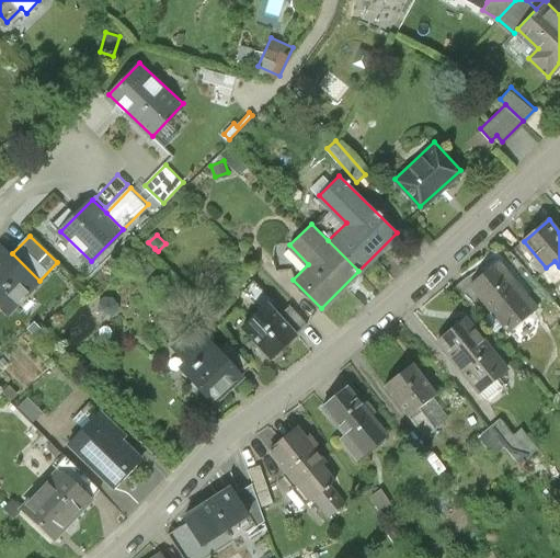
[(12,253),(2,245),(0,246),(0,304),(9,312),(40,281),(12,253)]
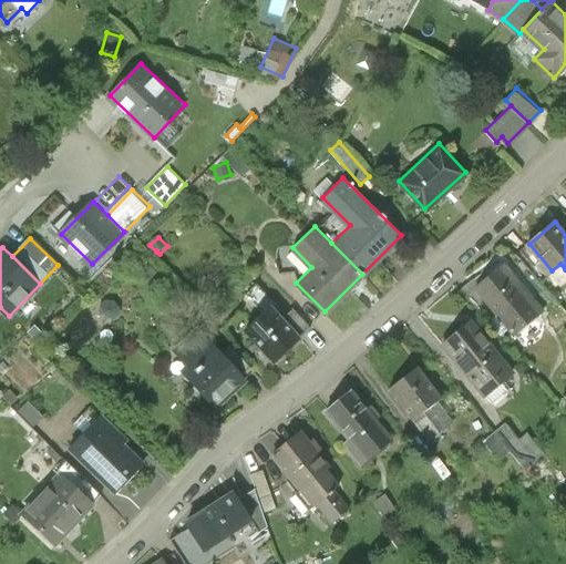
[(543,313),(506,267),(477,290),(514,335),(543,313)]
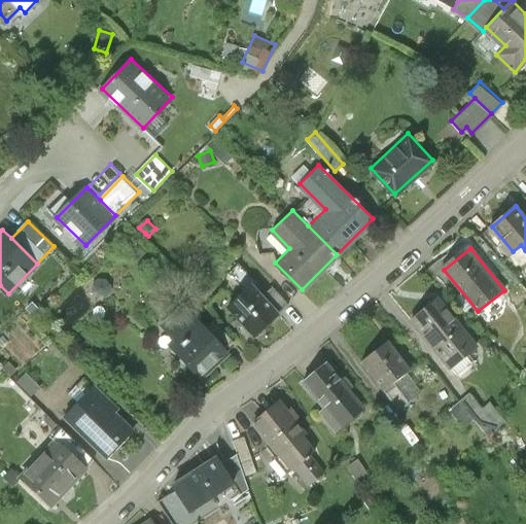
[(100,279),(95,284),(95,290),(100,295),(107,295),(111,290),(111,283),(107,279),(100,279)]
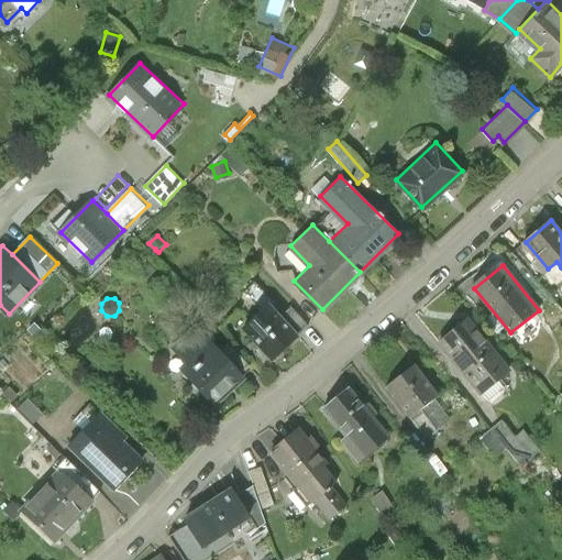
[(282,316),(270,305),(243,329),(273,360),(298,335),(282,316)]
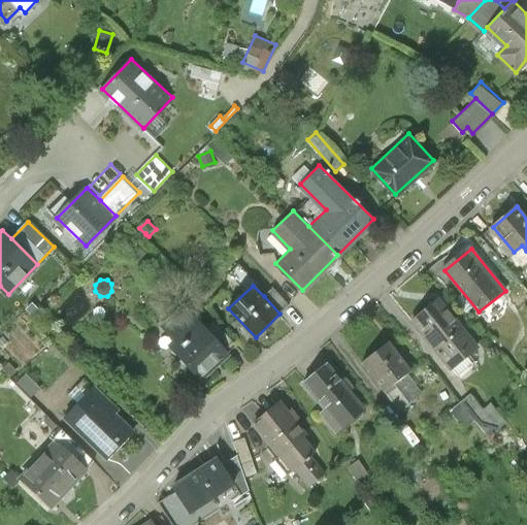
[(264,296),(280,314),(290,304),(274,288),(264,296)]
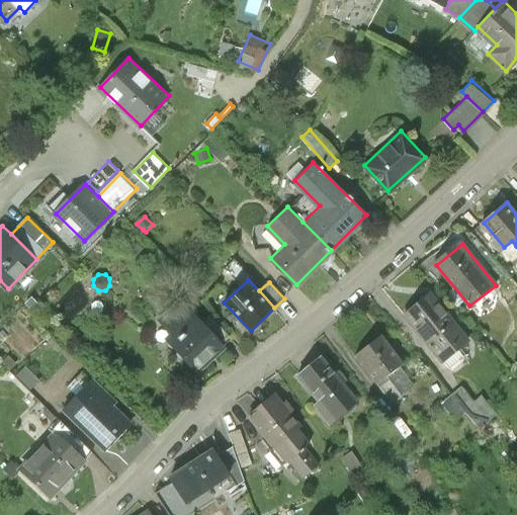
[(468,340),(431,293),(406,314),(444,360),(468,340)]
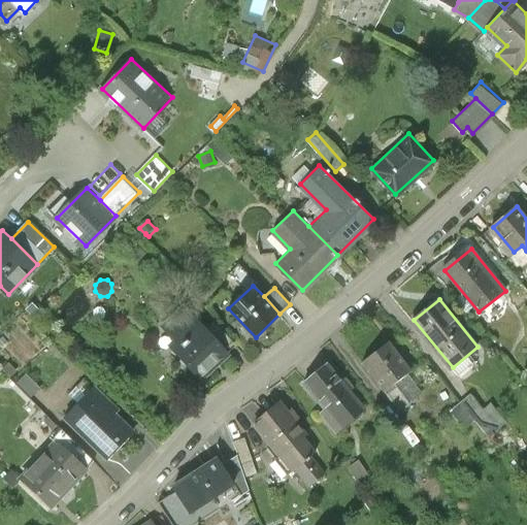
[(208,331),(183,303),(160,325),(174,339),(169,345),(200,379),(228,352),(225,349),(208,331)]
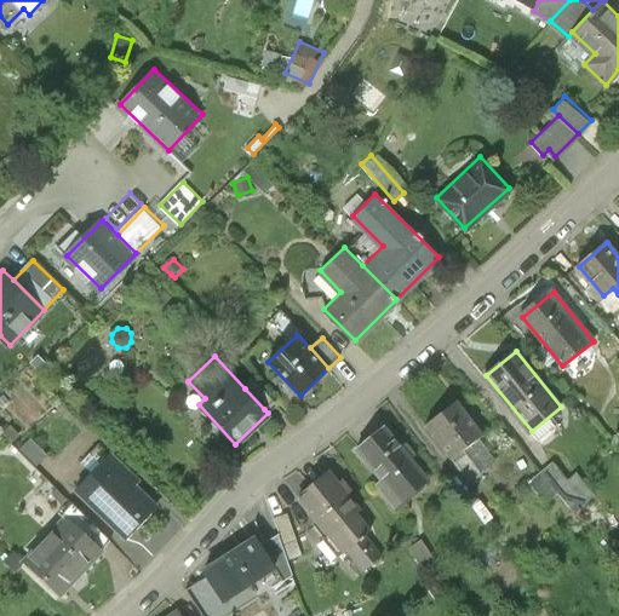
[(245,389),(264,409),(274,399),(254,379),(245,389)]
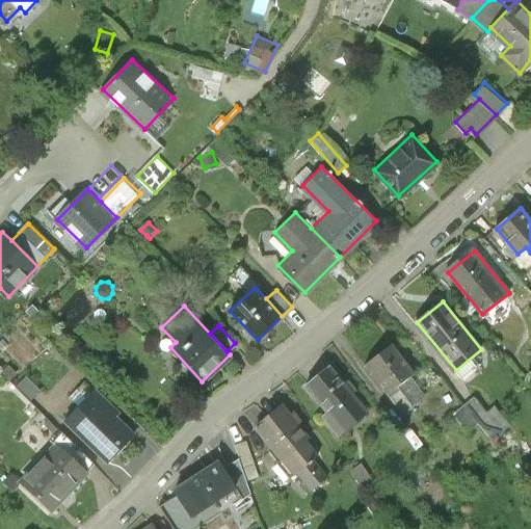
[(414,376),(393,345),(367,363),(388,394),(399,387),(414,376)]
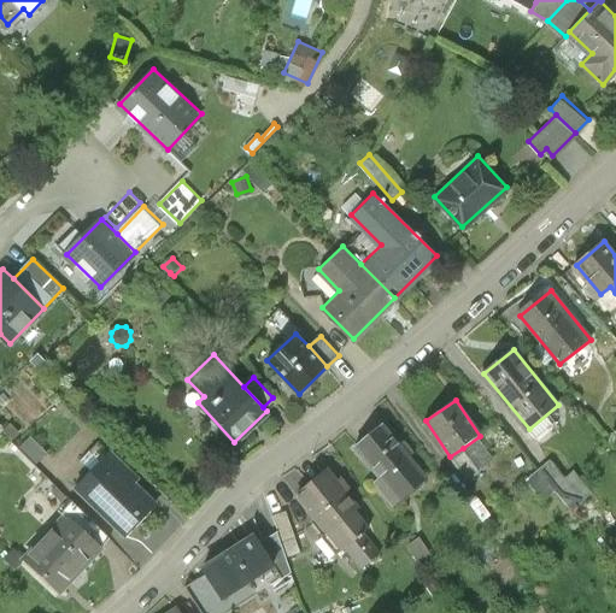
[(426,477),(382,425),(356,447),(382,478),(376,482),(394,504),(426,477)]
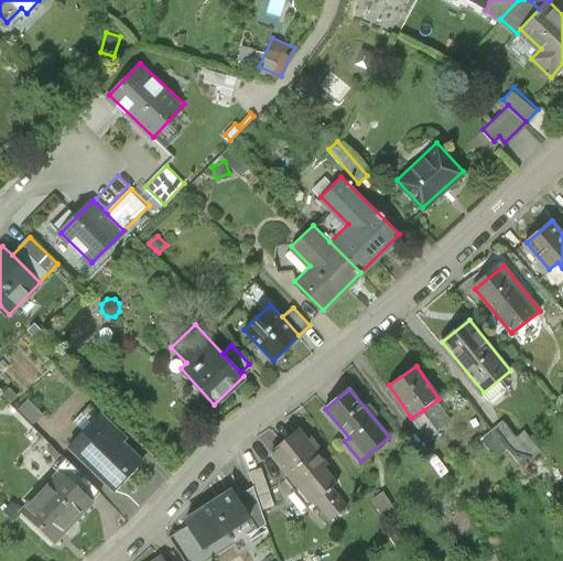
[(30,398),(20,408),(35,422),(44,412),(30,398)]
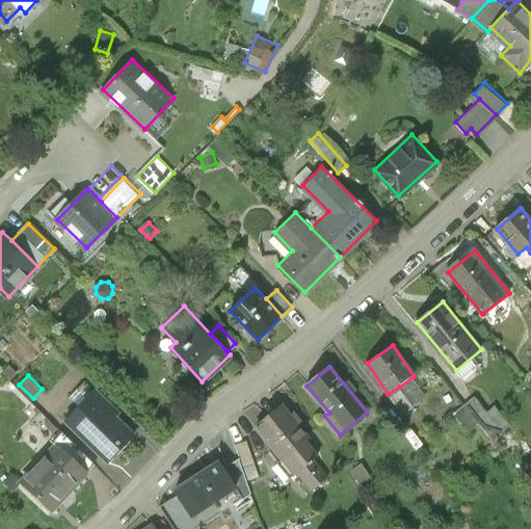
[(120,410),(98,389),(96,391),(87,382),(73,397),(81,404),(65,421),(75,429),(108,461),(122,448),(135,433),(115,414),(120,410)]
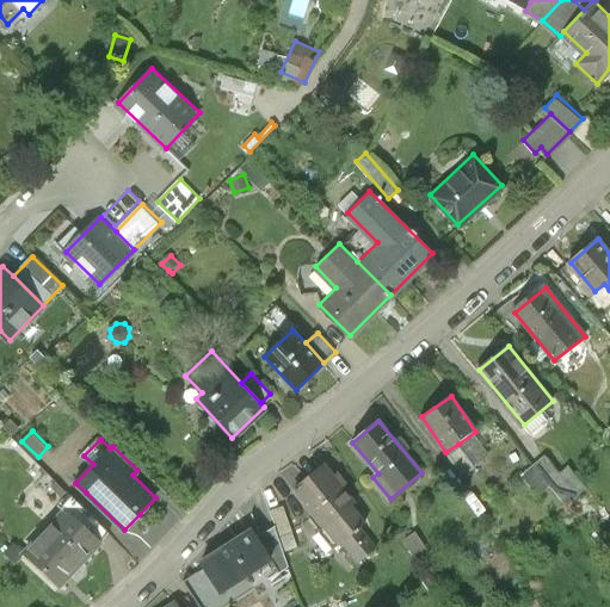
[(458,444),(445,452),(462,475),(475,465),(458,444)]
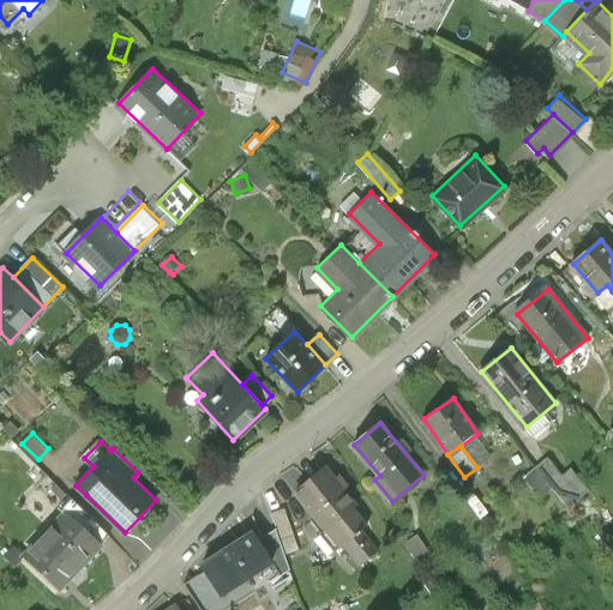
[(548,459),(538,467),(569,506),(589,490),(571,469),(563,476),(548,459)]
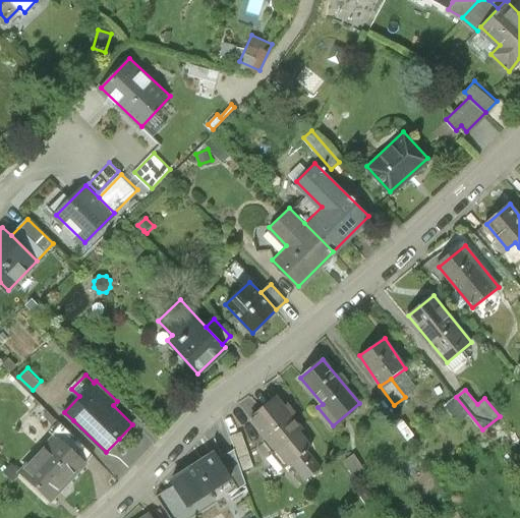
[(278,394),(249,417),(289,465),(293,463),(307,450),(311,447),(299,430),(301,428),(292,417),(294,415),(278,394)]
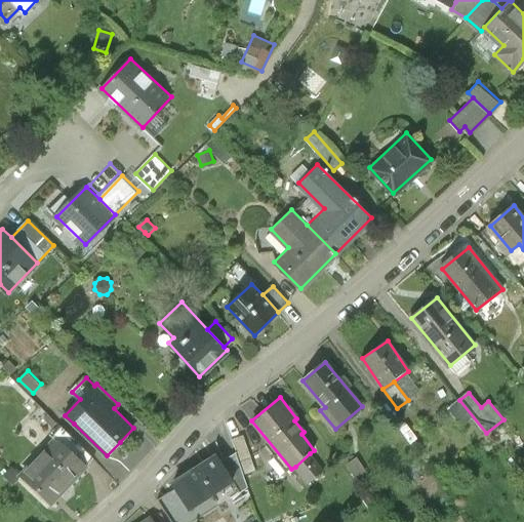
[(56,440),(87,467),(95,458),(65,431),(56,440)]
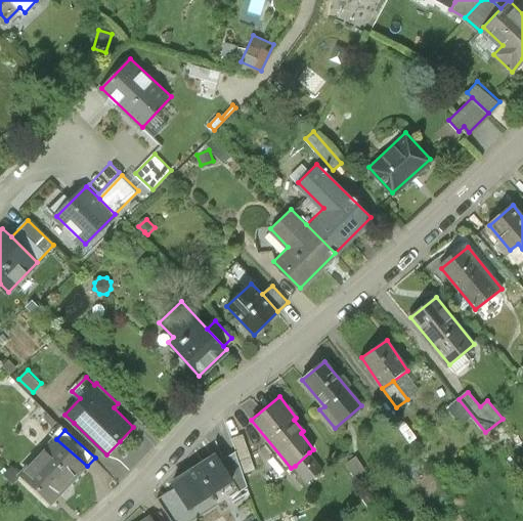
[(243,434),(230,438),(234,450),(242,473),(254,469),(243,434)]
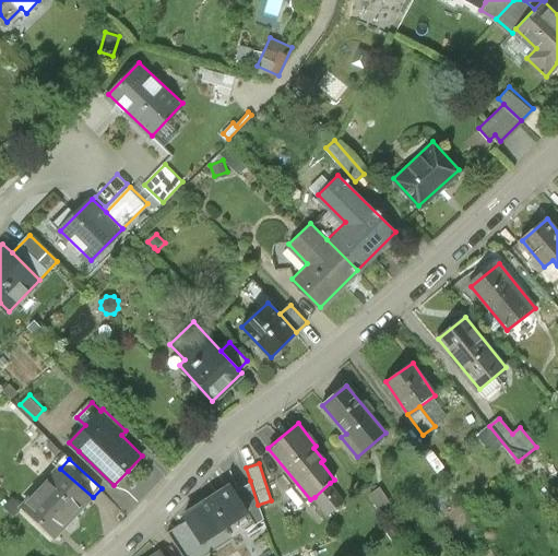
[(93,497),(60,469),(25,506),(58,535),(93,497)]
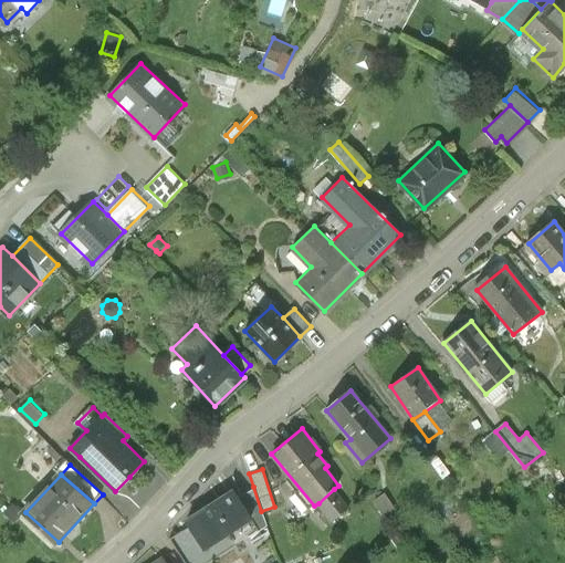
[(253,487),(237,498),(250,518),(257,529),(267,524),(261,511),(253,487)]
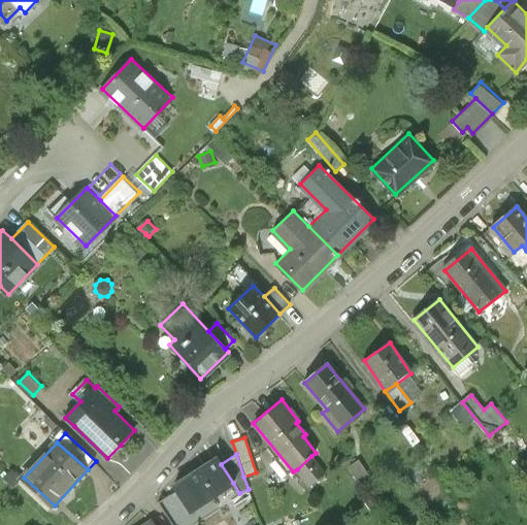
[(221,464),(216,456),(171,485),(189,511),(233,483),(221,464)]
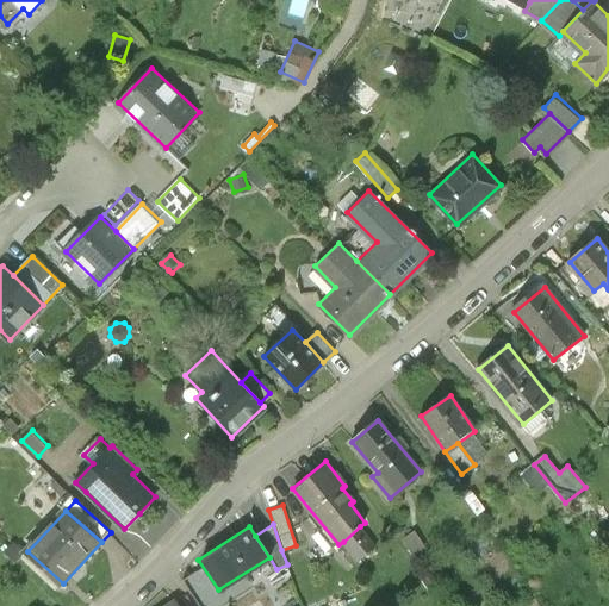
[(378,547),(360,526),(343,542),(360,561),(378,547)]
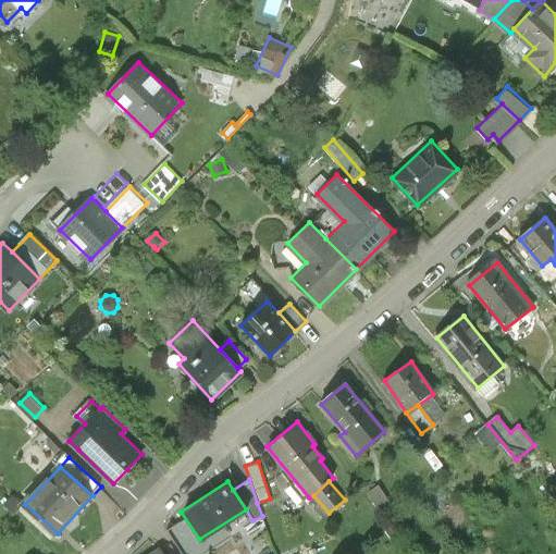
[(379,484),(369,491),(382,512),(392,505),(379,484)]
